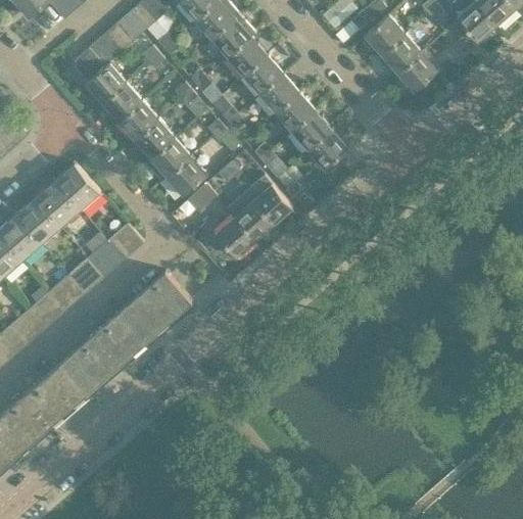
[(48,3),(51,0),(12,0),(12,1),(29,19),(48,3)]
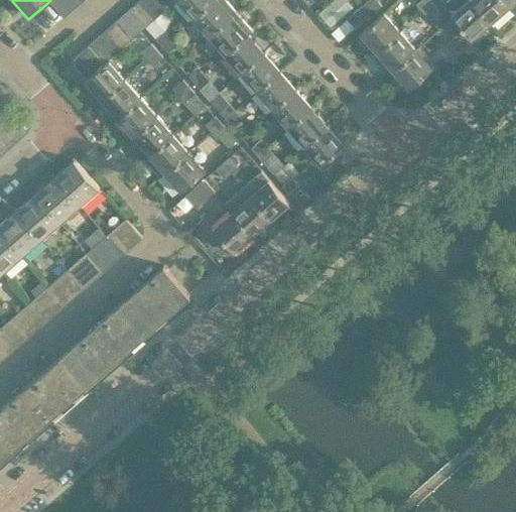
[(63,21),(73,13),(60,0),(50,0),(47,3),(63,21)]
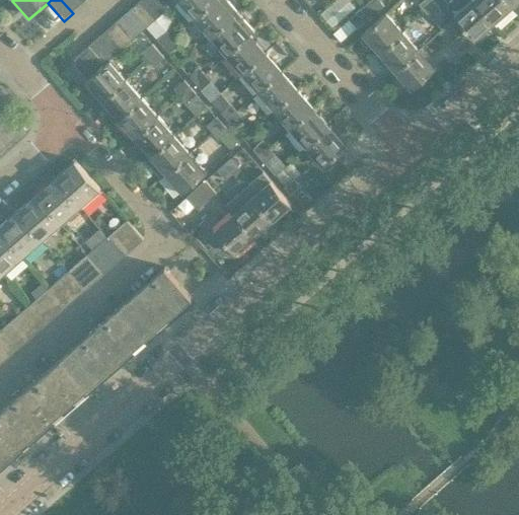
[(61,0),(73,13),(82,5),(77,0),(61,0)]
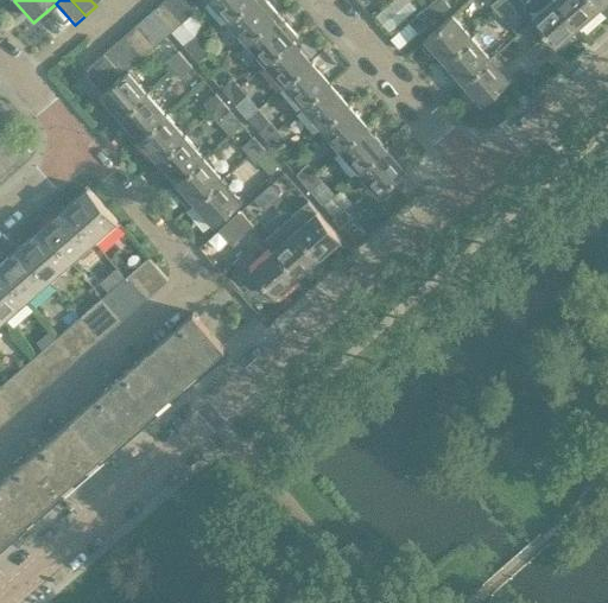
[(183,26),(194,17),(178,0),(168,0),(164,5),(183,26)]
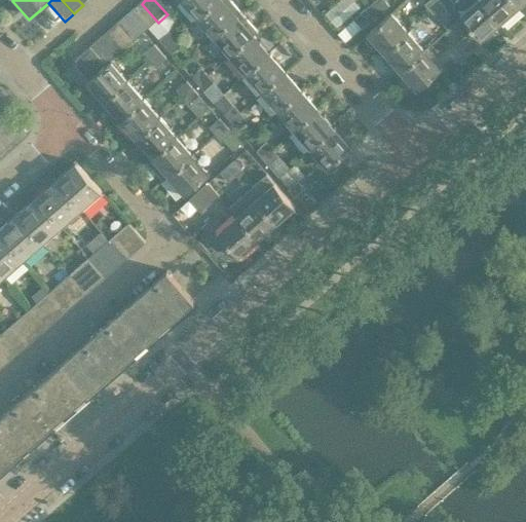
[(154,0),(167,14),(177,6),(171,0),(154,0)]
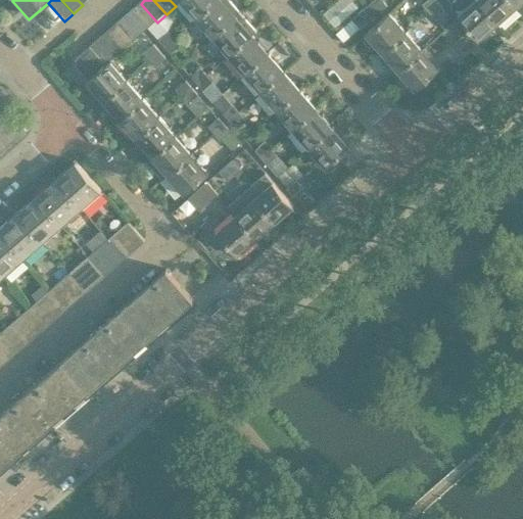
[(196,21),(220,1),(219,0),(182,0),(179,3),(196,21)]
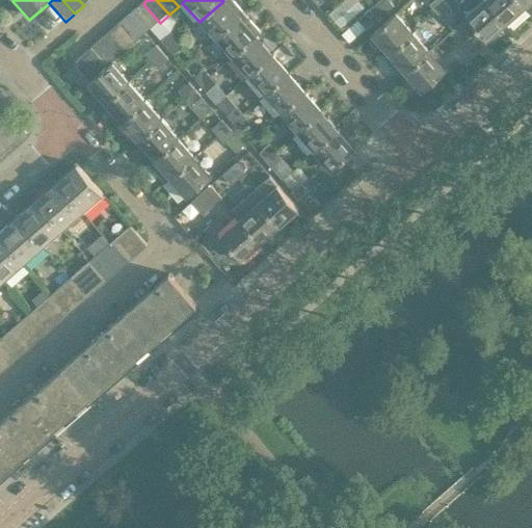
[(224,0),(223,1),(200,22),(216,42),(241,20),(244,18),(229,0),(224,0)]
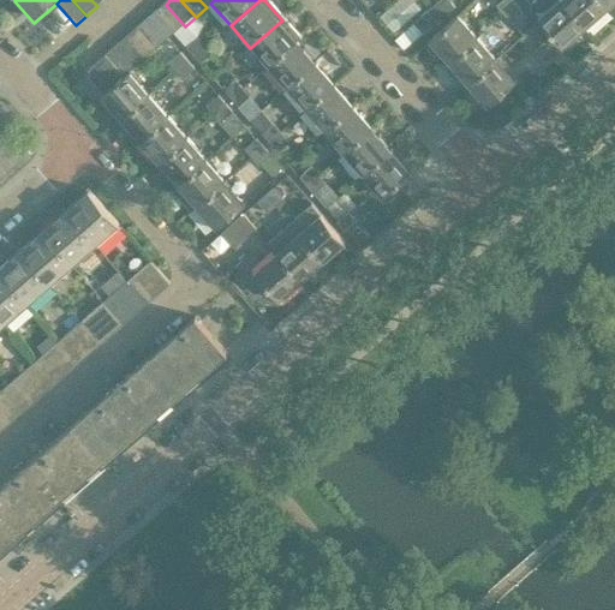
[(446,17),(454,11),(445,0),(443,0),(436,6),(446,17)]
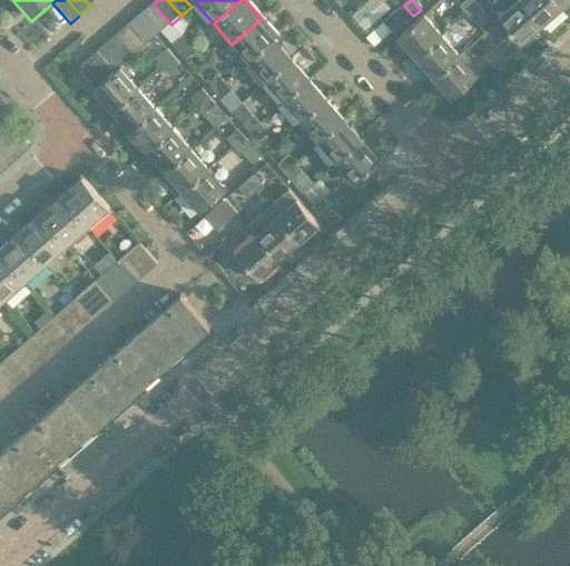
[(467,16),(477,6),(471,0),(469,0),(460,9),(467,16)]
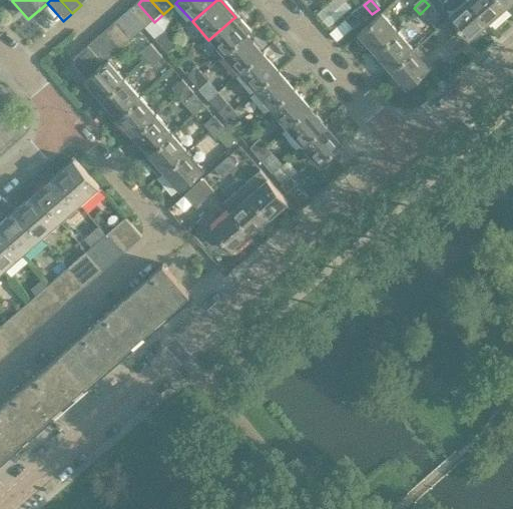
[(487,25),(505,9),(496,0),(468,0),(466,2),(487,25)]
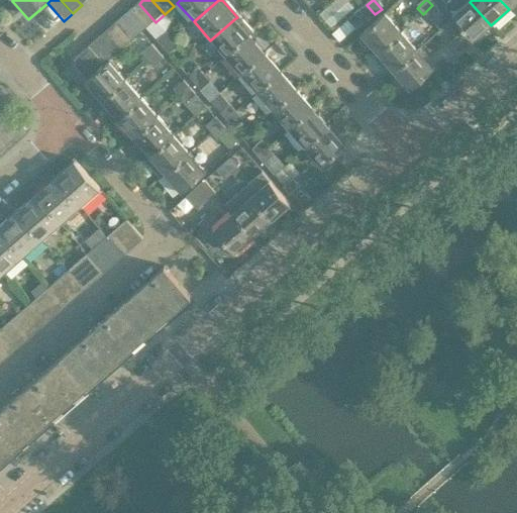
[(516,0),(500,0),(509,9),(516,1),(516,0)]
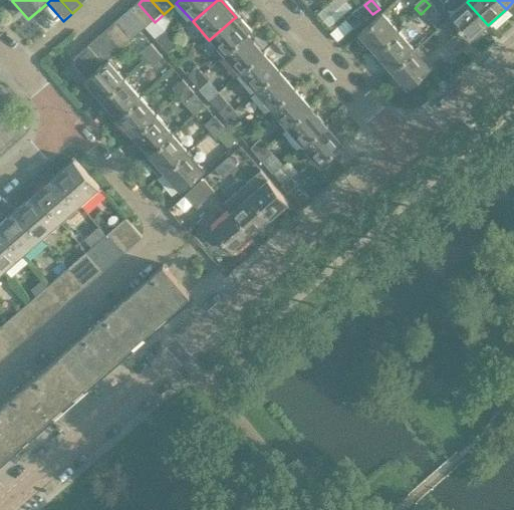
[(469,41),(488,25),(467,2),(449,18),(469,41)]
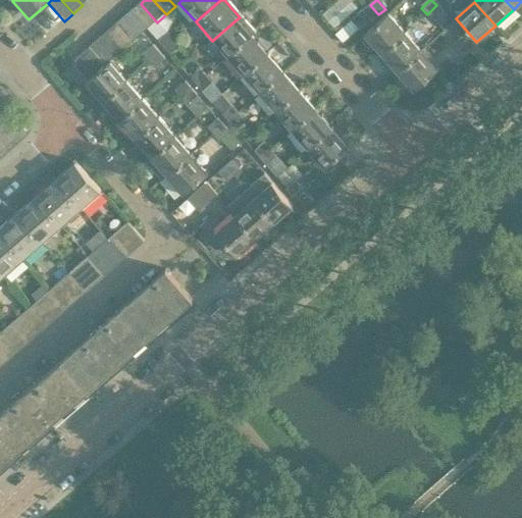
[(147,31),(157,22),(141,4),(131,12),(147,31)]
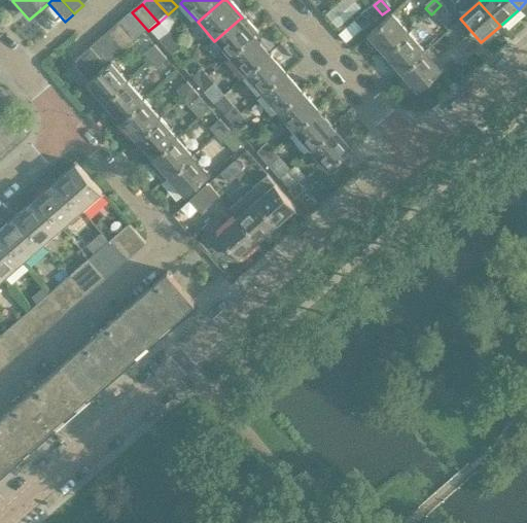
[(375,22),(382,14),(374,5),(354,23),(362,32),(375,22)]
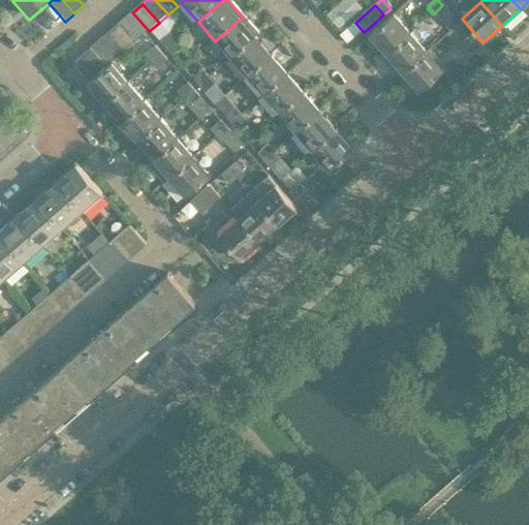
[(439,22),(449,13),(442,5),(433,14),(439,22)]
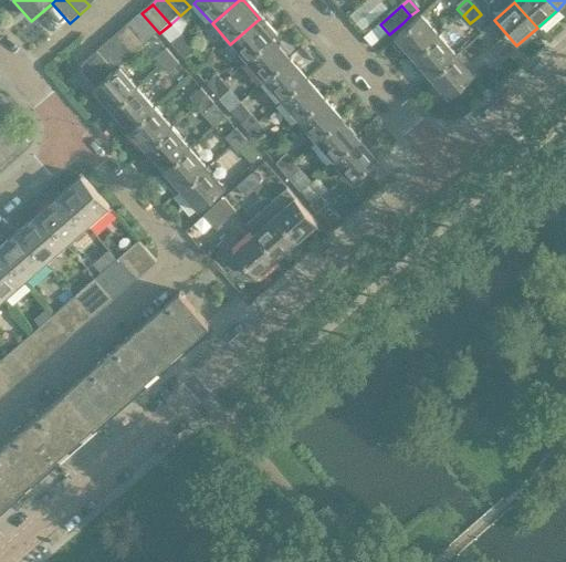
[(412,60),(439,37),(420,17),(394,39),(412,60)]
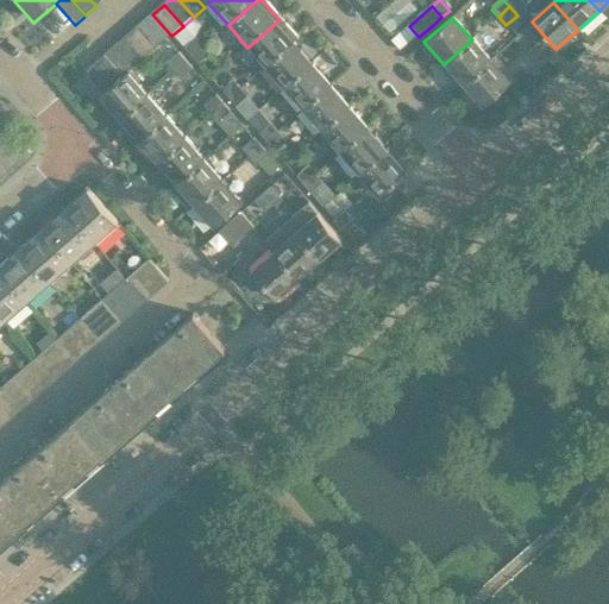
[(155,50),(165,42),(146,19),(136,29),(155,50)]
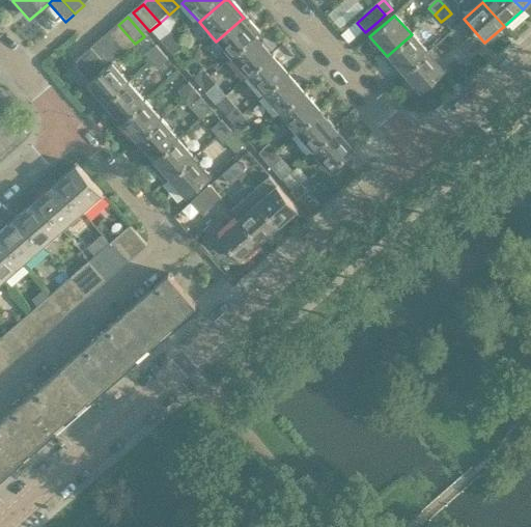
[(256,38),(259,36),(244,18),(241,20),(216,42),(232,60),(256,38)]
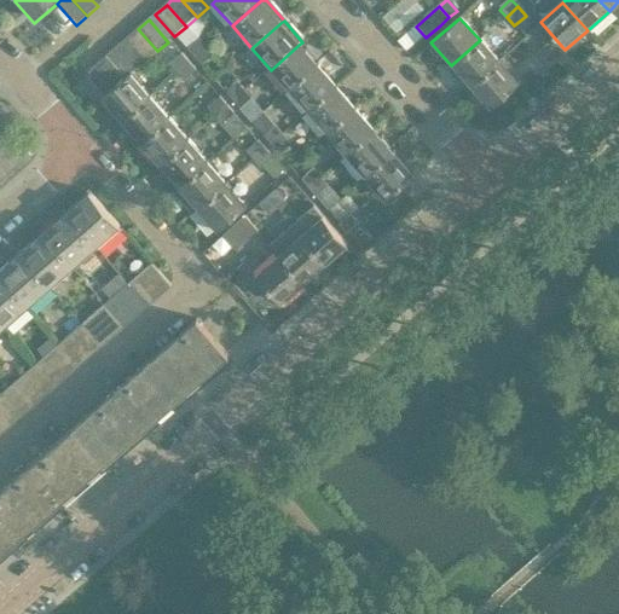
[(146,61),(157,51),(138,29),(127,39),(146,61)]
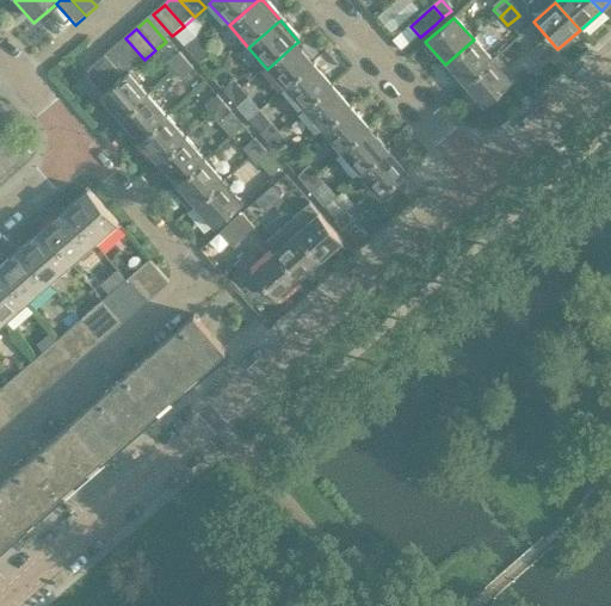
[(134,69),(144,60),(125,38),(115,48),(134,69)]
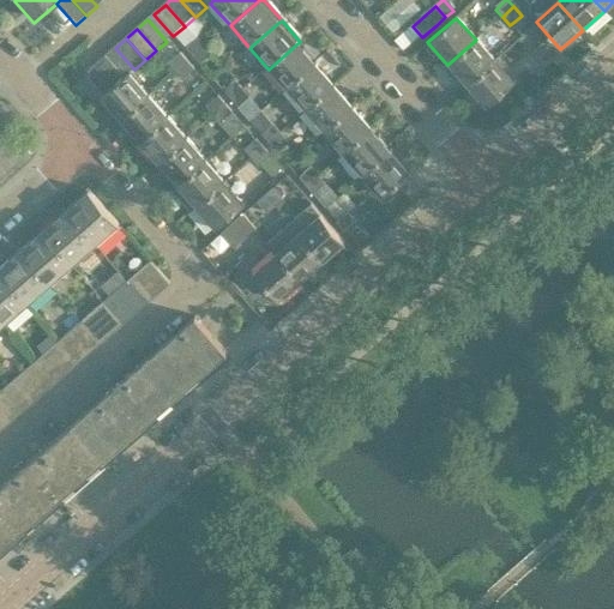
[(467,86),(494,61),(476,40),(447,65),(467,86)]
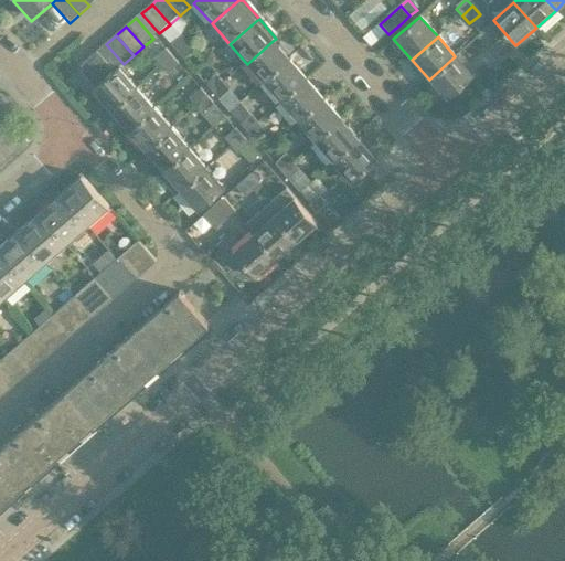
[(178,54),(188,44),(181,38),(170,46),(178,54)]
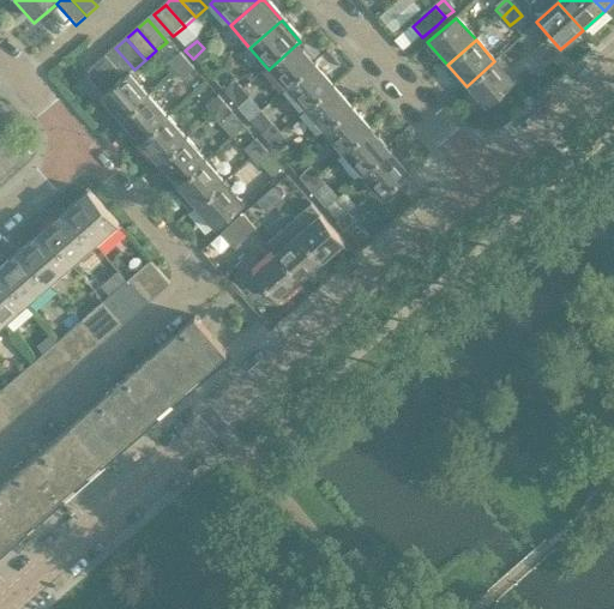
[(541,61),(553,50),(546,42),(534,53),(541,61)]
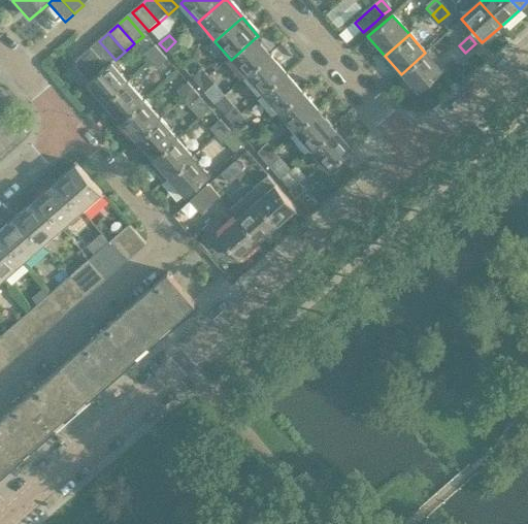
[(246,78),(271,57),(255,38),(231,60),(246,78)]
